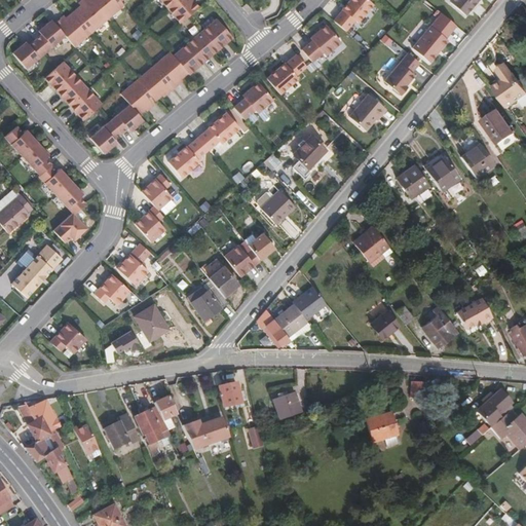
[(90,0),(82,0),(81,1),(78,4),(80,6),(73,12),(90,33),(108,20),(90,0)]
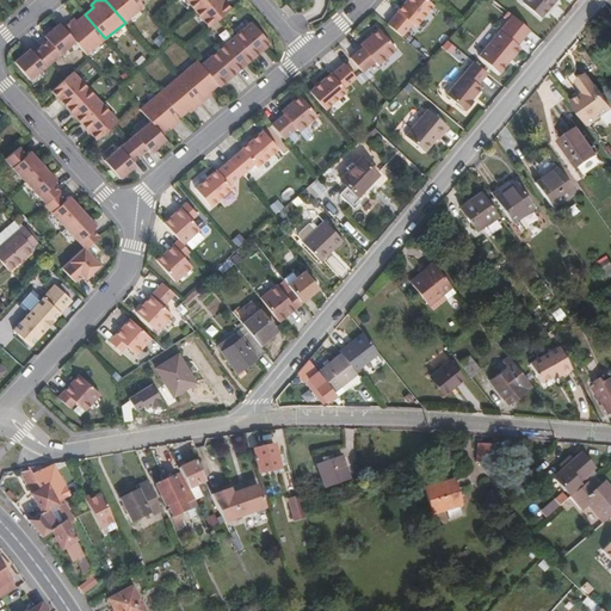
[(105,0),(125,23),(144,6),(140,1),(139,0),(105,0)]
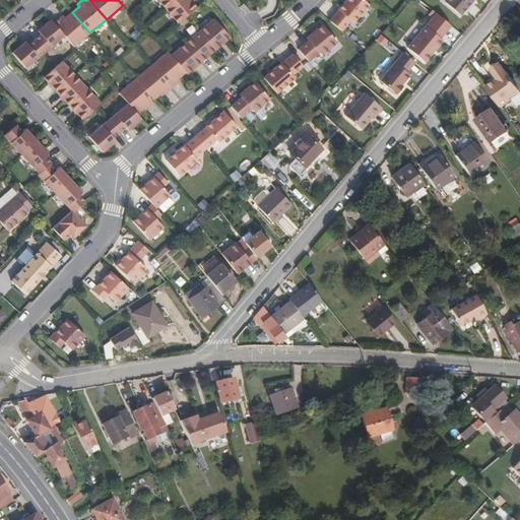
[(176,0),(157,0),(166,9),(176,0)]
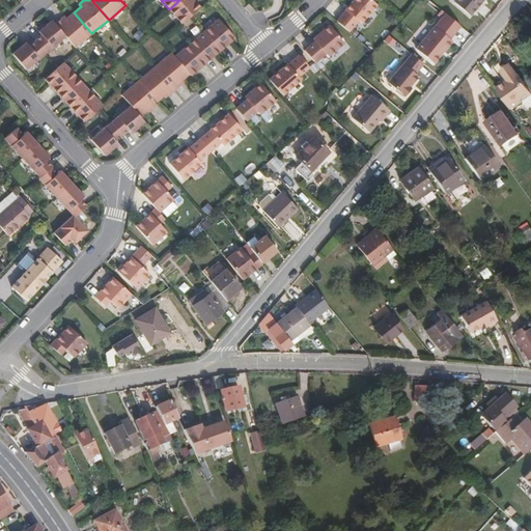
[(200,7),(194,0),(179,0),(169,9),(182,23),(200,7)]
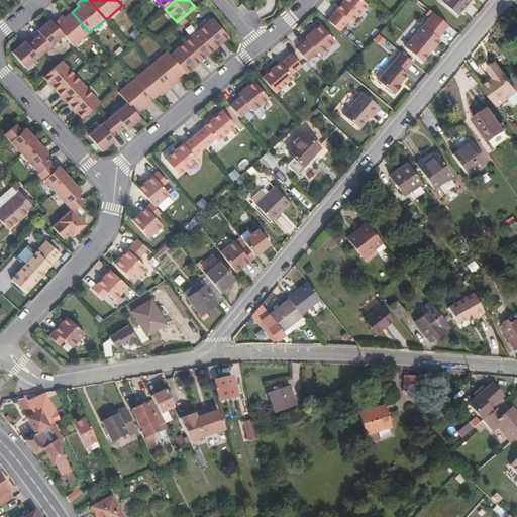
[(350,22),(367,5),(360,0),(343,0),(335,9),(336,10),(327,21),(339,31),(347,20),(350,22)]
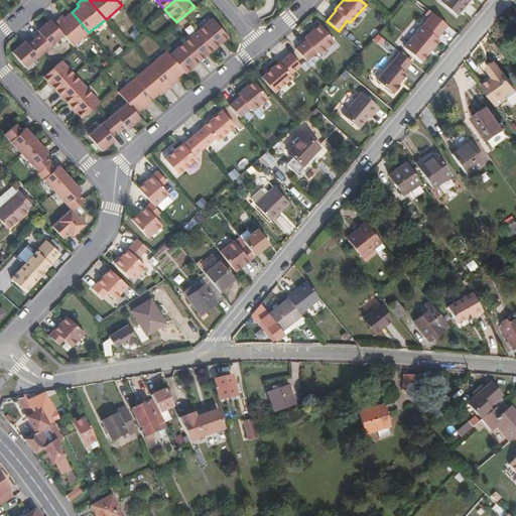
[(437,0),(440,2),(457,15),(462,9),(464,11),(470,4),(468,2),(469,0),(437,0)]
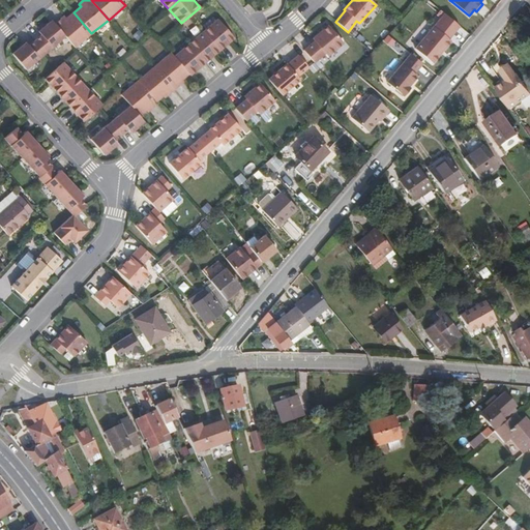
[(255,11),(248,4),(244,7),(249,15),(255,11)]
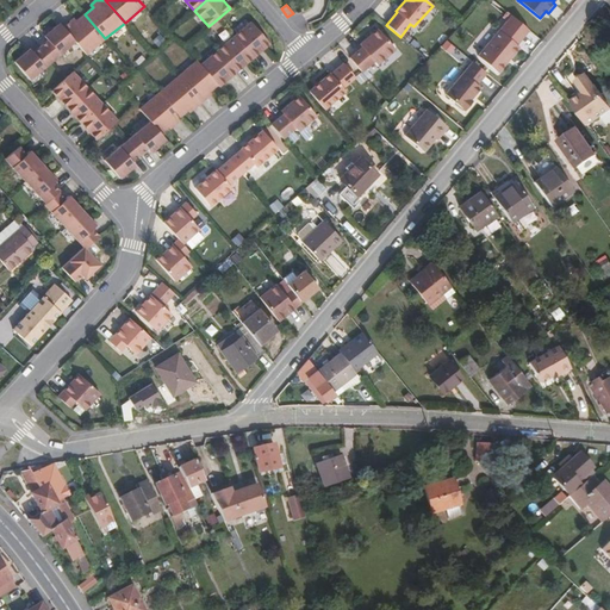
[(105,38),(85,14),(76,22),(74,18),(63,27),(75,41),(86,55),(105,38)]
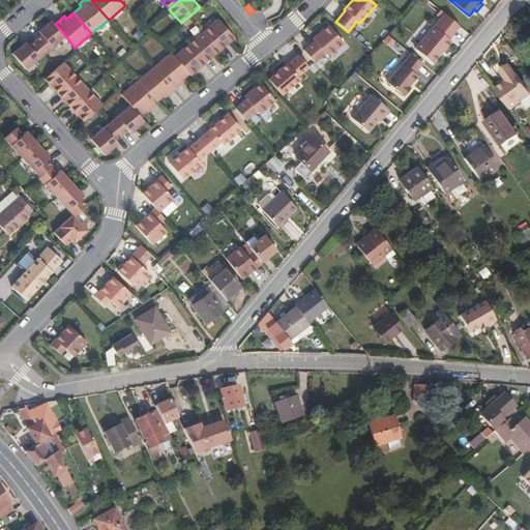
[(433,63),(450,40),(448,39),(459,26),(444,13),(415,49),(416,50),(433,63)]
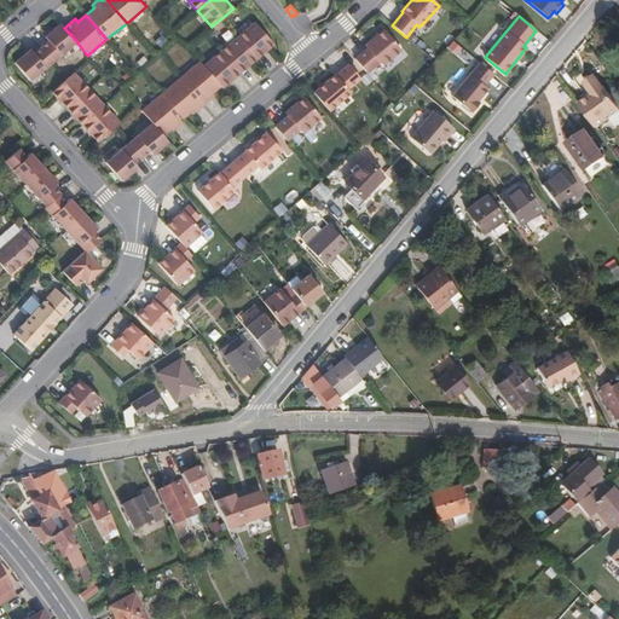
[(273,44),(254,22),(237,36),(256,58),(273,44)]
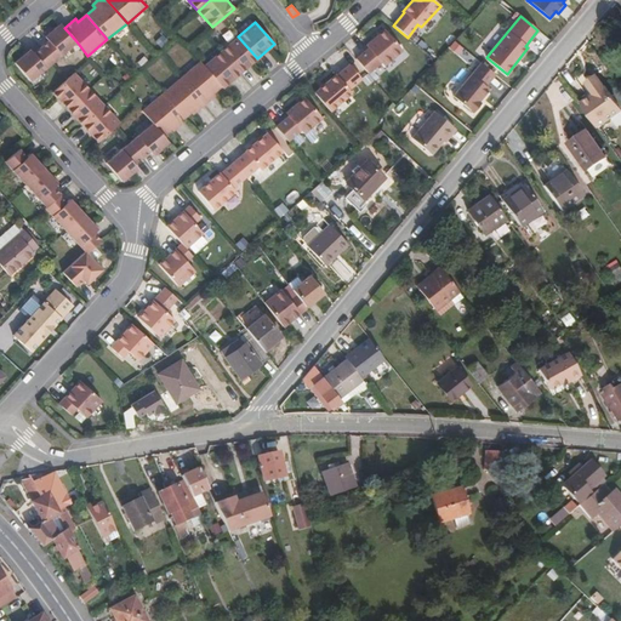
[(53,62),(77,41),(64,28),(61,24),(45,36),(49,41),(41,47),(53,62)]
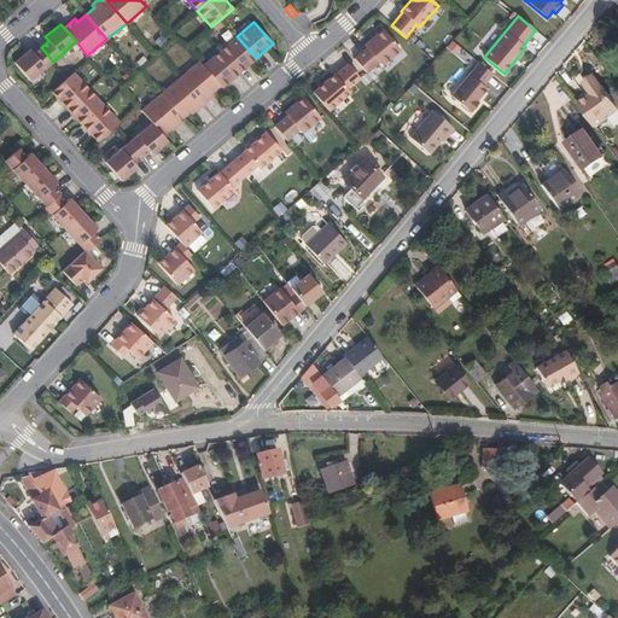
[(400,51),(383,30),(365,46),(367,48),(354,59),(366,74),(379,63),(382,66),(400,51)]
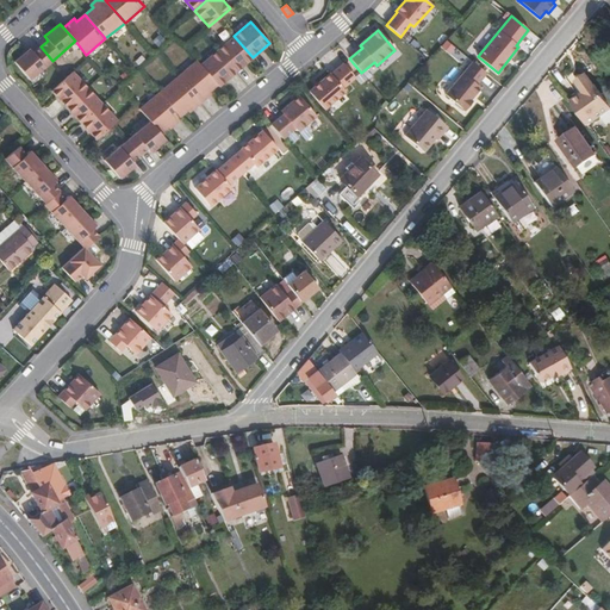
[(253,57),(234,36),(217,50),(236,72),(253,57)]
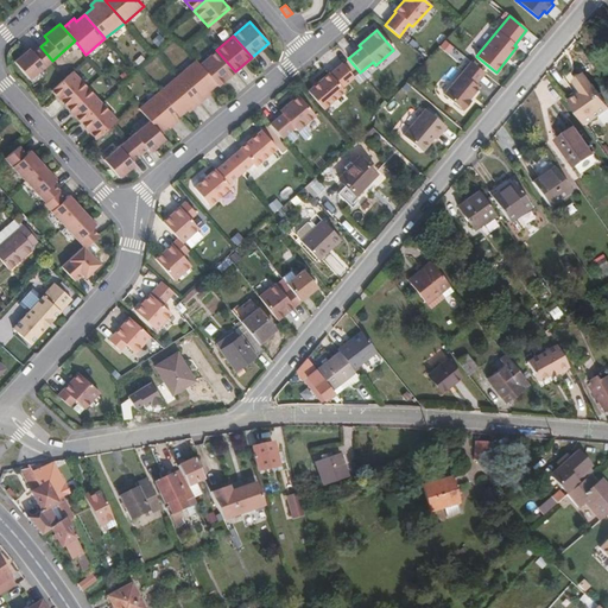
[(30,80),(52,61),(40,46),(33,52),(30,49),(14,62),(30,80)]
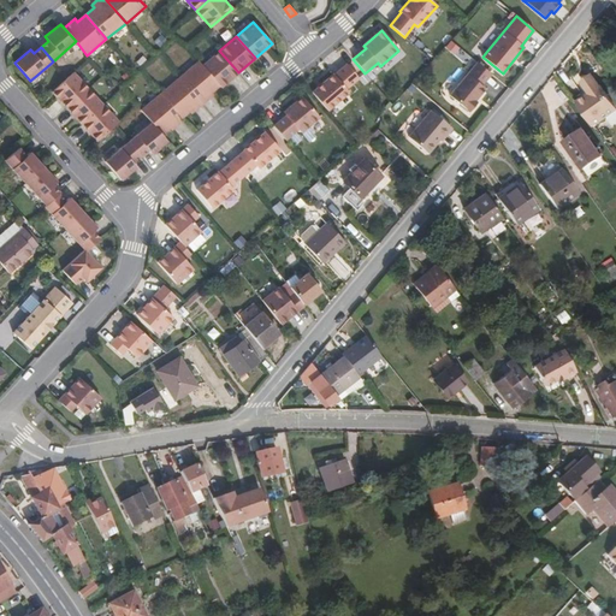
[(238,72),(219,51),(202,65),(219,86),(221,87),(238,72)]
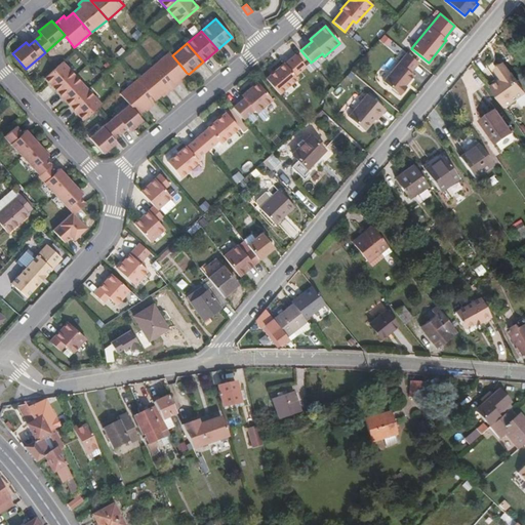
[(298,49),(294,51),(306,66),(310,64),(298,49)]
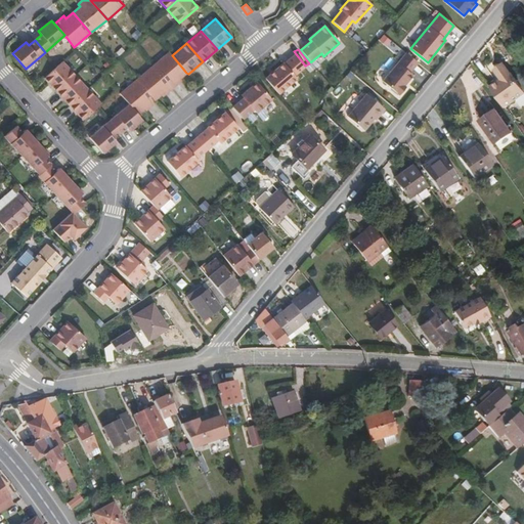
[(186,73),(172,55),(169,52),(153,66),(172,89),(181,81),(180,79),(186,73)]
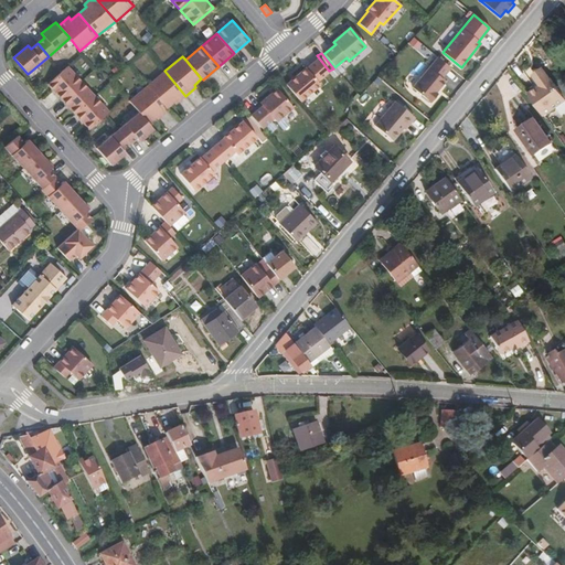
[(437,94),(436,93),(439,88),(445,82),(441,78),(450,68),(437,57),(413,87),(430,103),(437,94)]
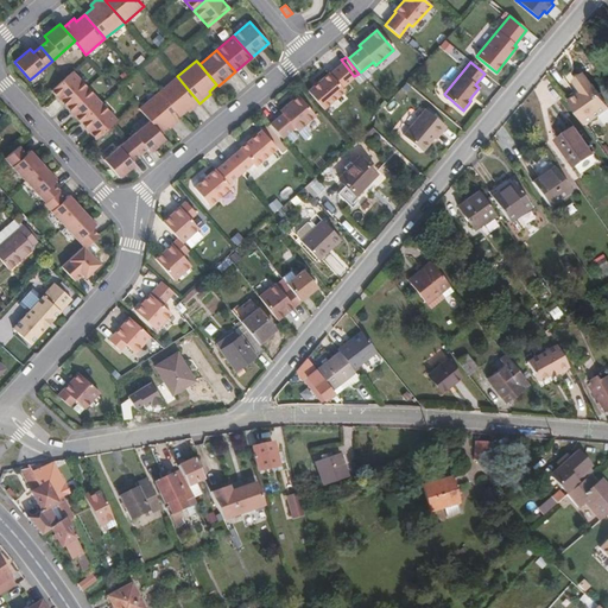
[(343,92),(341,88),(354,77),(342,64),(330,74),(329,74),(308,92),(323,109),(343,92)]
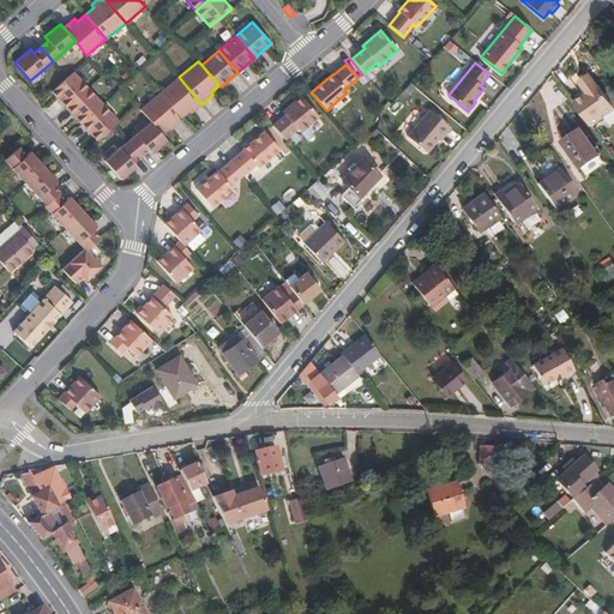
[(67,108),(88,89),(73,72),(52,91),(67,108)]
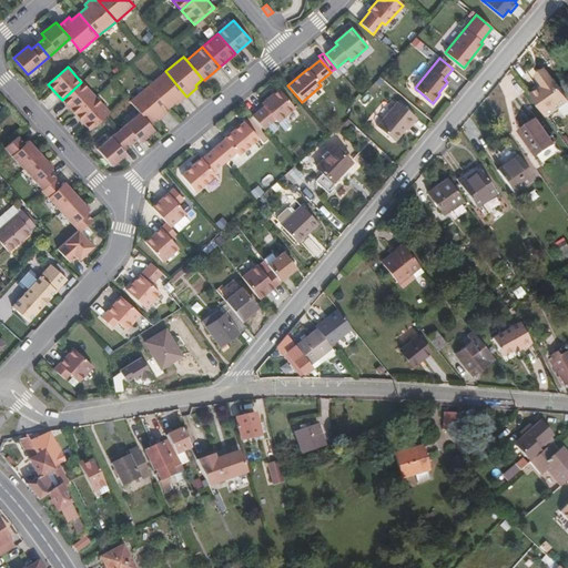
[(175,104),(180,101),(186,97),(165,71),(148,87),(166,109),(174,103),(175,104)]
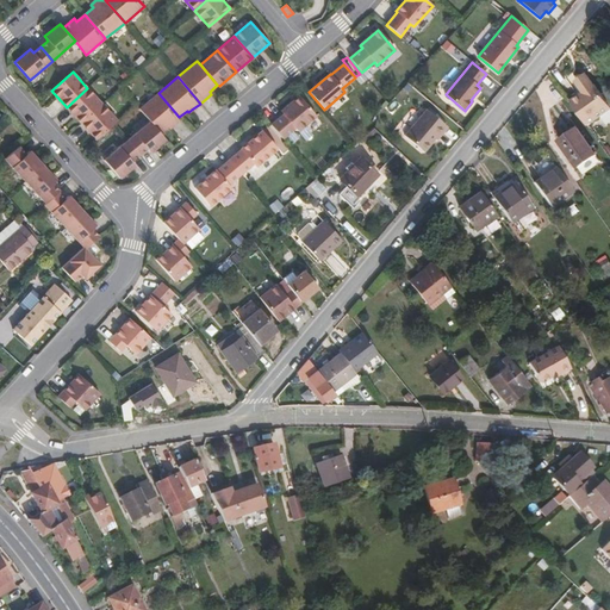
[(609,111),(609,107),(607,101),(595,85),(593,85),(587,76),(577,85),(583,93),(570,103),(587,126),(609,111)]
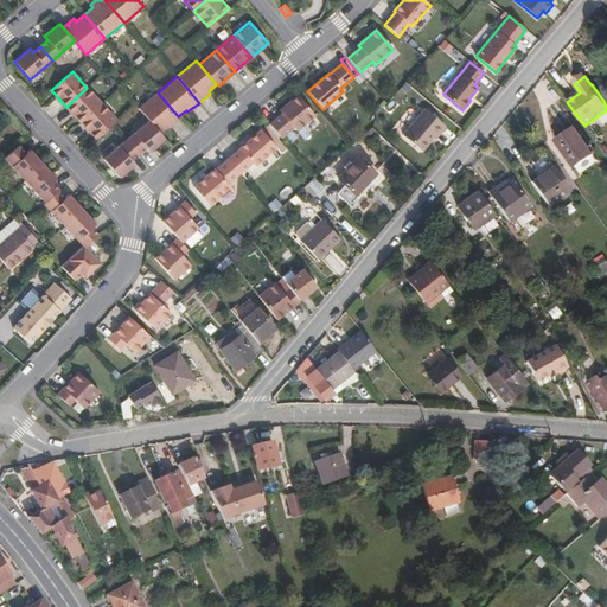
[(82,123),(102,104),(87,88),(66,107),(82,123)]
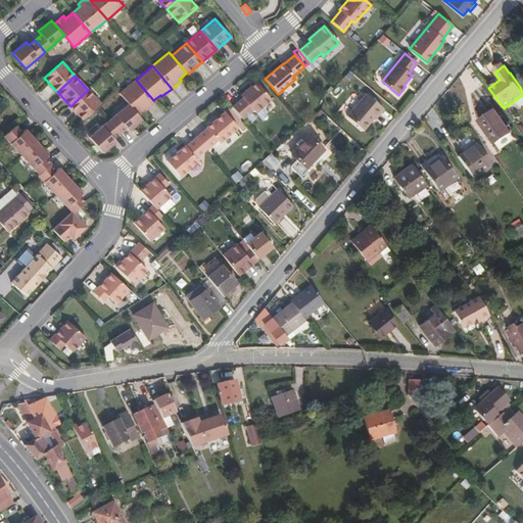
[(153,100),(136,80),(120,94),(129,104),(137,114),(144,108),(145,110),(149,107),(155,102),(153,100)]
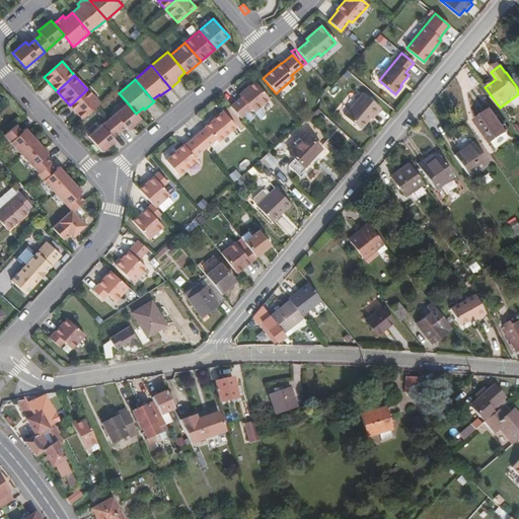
[(269,99),(254,82),(239,95),(241,97),(230,106),(240,119),(250,109),(253,112),(269,99)]
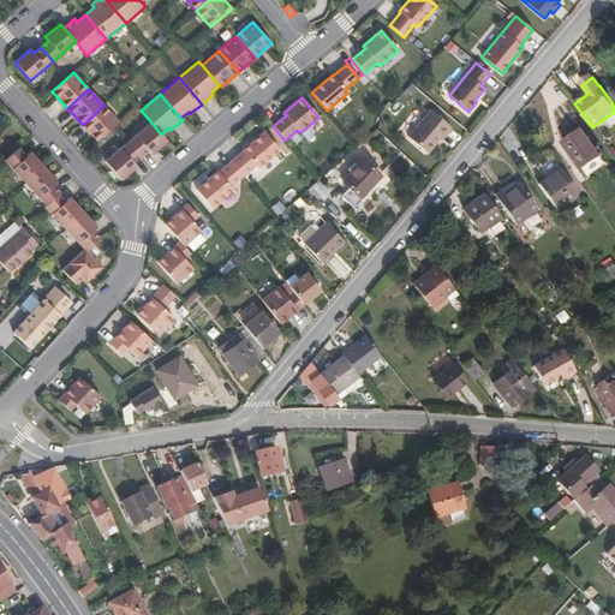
[(97,141),(119,121),(103,106),(83,125),(97,141)]
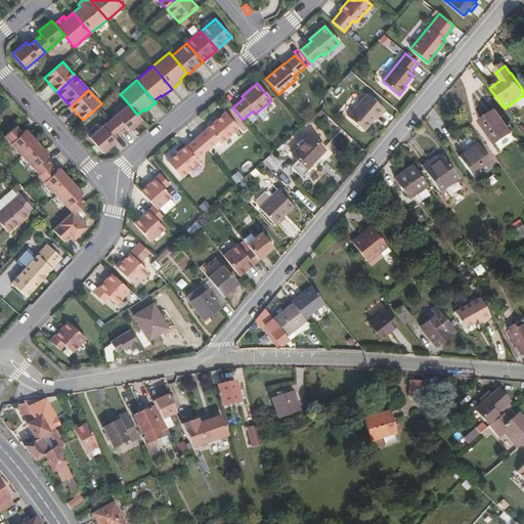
[(386,110),(384,108),(367,94),(348,118),(363,130),(366,130),(370,126),(370,122),(374,119),(377,121),(386,110)]
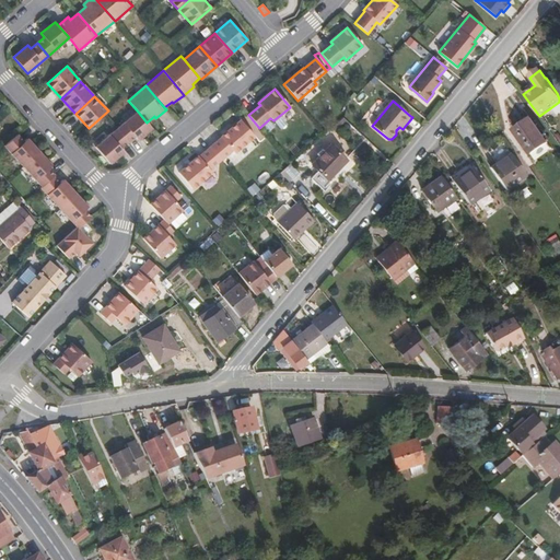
[(137,140),(151,128),(147,123),(138,112),(117,129),(127,142),(135,137),(137,140)]
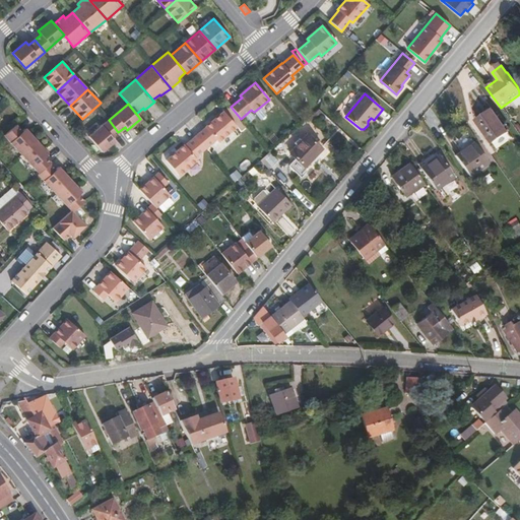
[(508,133),(492,110),(480,117),(475,120),(492,143),(508,133)]
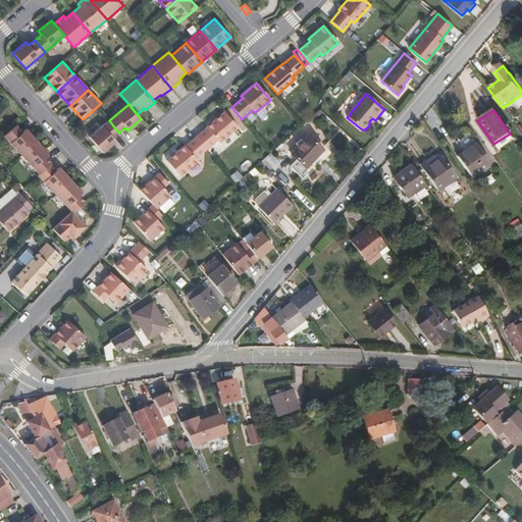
[(219,144),(238,128),(224,112),(206,127),(206,128),(196,138),(206,150),(216,141),(219,144)]
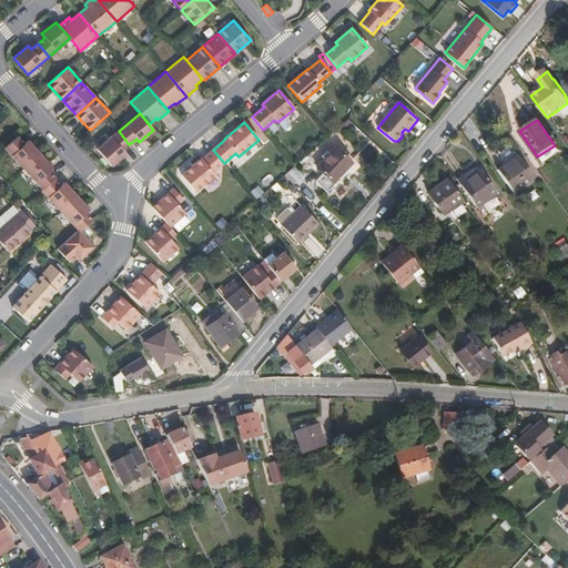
[(125,154),(122,150),(129,144),(119,131),(97,149),(111,165),(125,154)]
